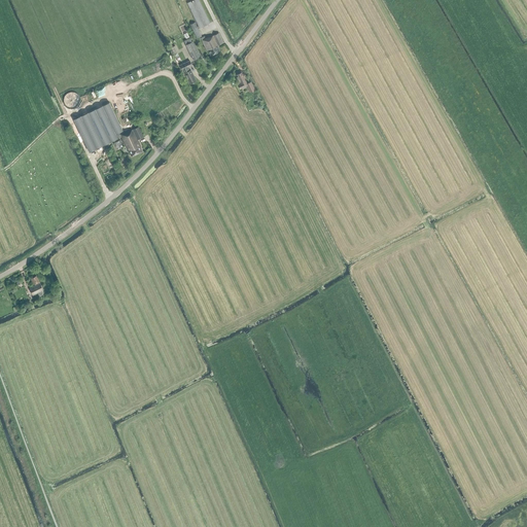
[(199,26),(198,27),(196,23),(190,25),(197,39),(202,36),(199,29),(210,23),(199,0),(194,0),(187,3),(199,26)]
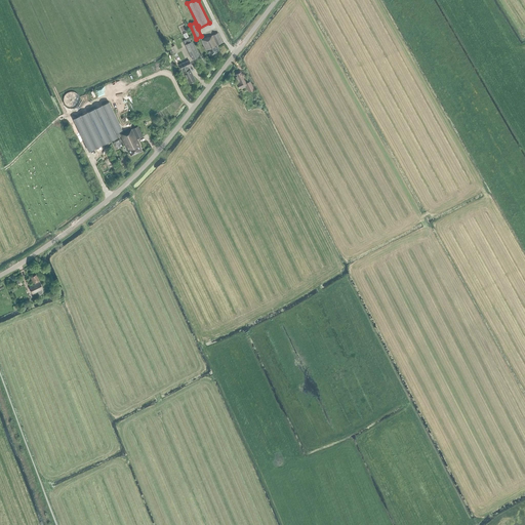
[(206,51),(207,50),(209,55),(218,51),(216,46),(223,43),(217,33),(208,37),(205,38),(204,36),(200,38),(206,51)]
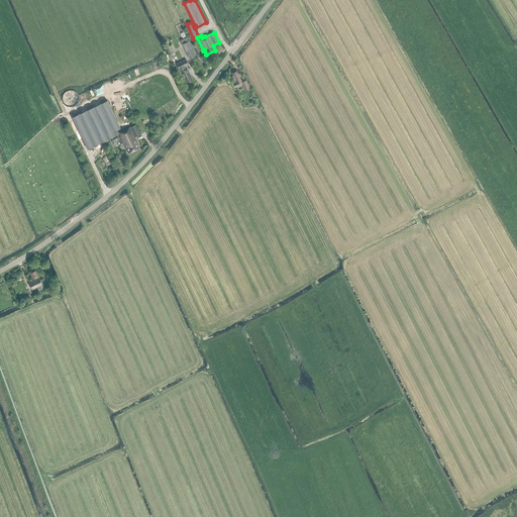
[(196,56),(189,40),(188,41),(187,37),(181,40),(182,44),(189,59),(196,56)]
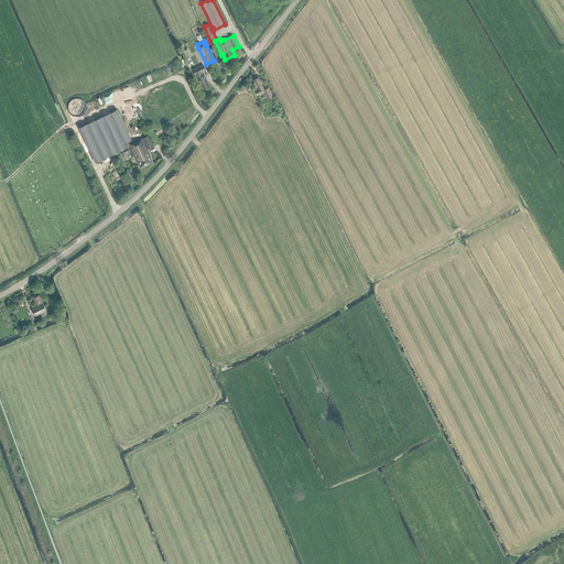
[(205,71),(203,65),(192,69),(196,78),(197,78),(203,89),(209,87),(204,75),(202,76),(199,73),(205,71)]
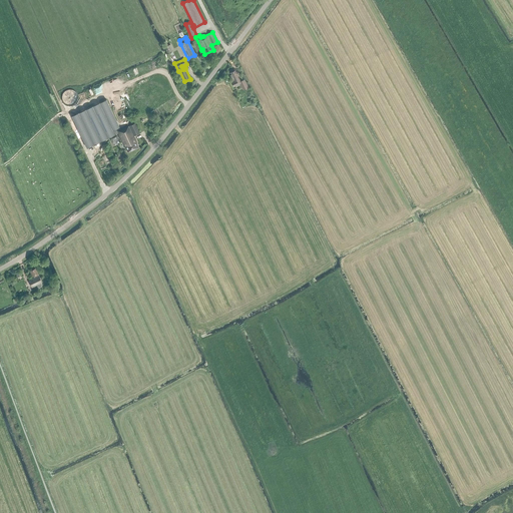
[(240,81),(234,70),(230,72),(230,74),(229,75),(232,81),(231,81),(233,86),(240,83),(243,89),(247,87),(243,79),(240,81)]
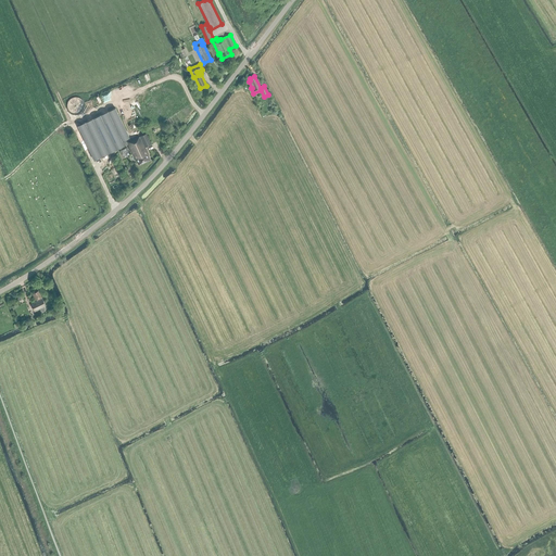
[(78,125),(95,160),(122,147),(118,140),(125,137),(112,109),(102,114),(78,125)]
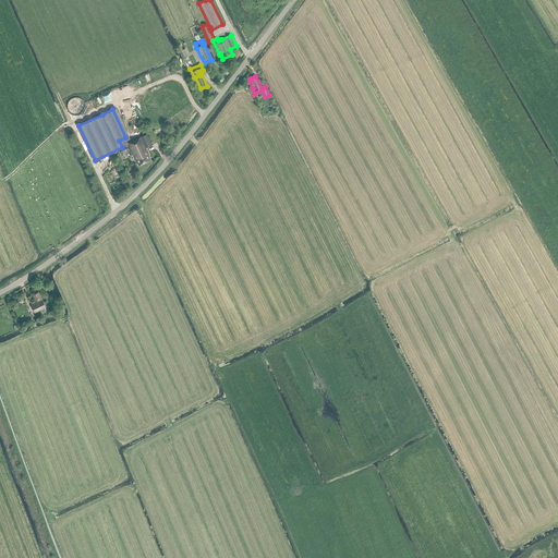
[(136,160),(140,166),(150,160),(148,155),(149,155),(146,147),(152,144),(146,133),(126,142),(135,160),(136,160)]
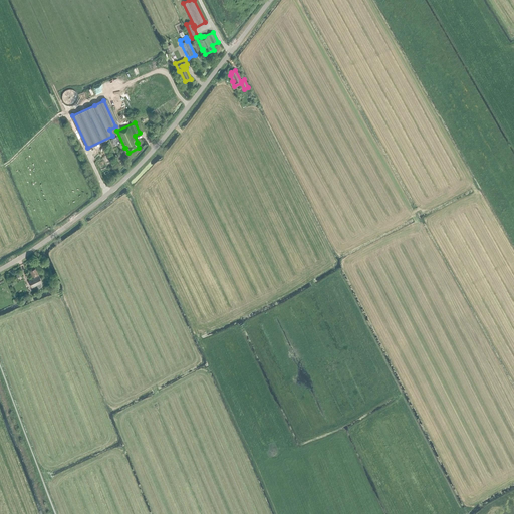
[(38,287),(39,287),(41,286),(42,285),(41,283),(42,283),(35,269),(30,271),(33,277),(34,277),(35,278),(29,281),(32,288),(37,285),(38,287)]
